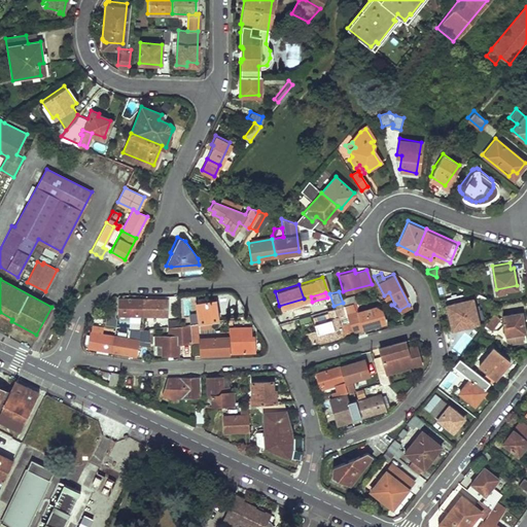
[(468,292),(458,293),(445,296),(446,303),(444,303),(450,326),(475,321),(468,292)]
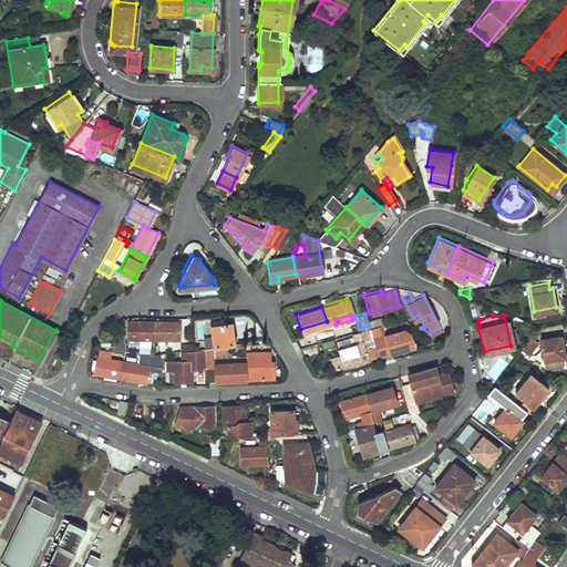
[(126,320),(126,339),(152,339),(152,321),(126,320)]
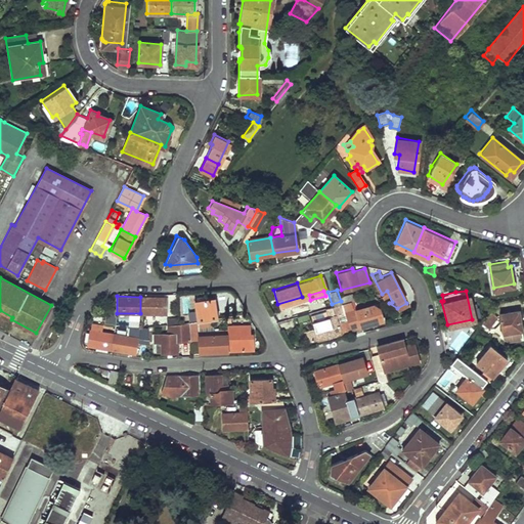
[(140,297),(140,313),(165,313),(165,297),(140,297)]
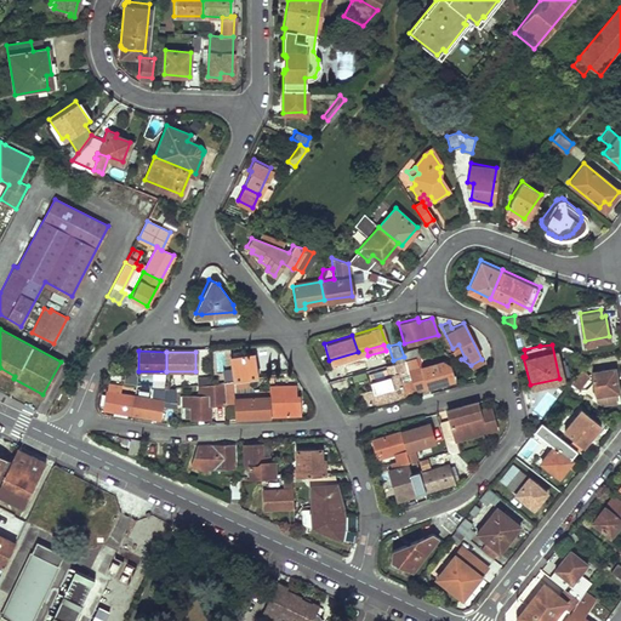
[(252,352),(229,355),(233,379),(240,379),(248,377),(256,376),(252,352)]
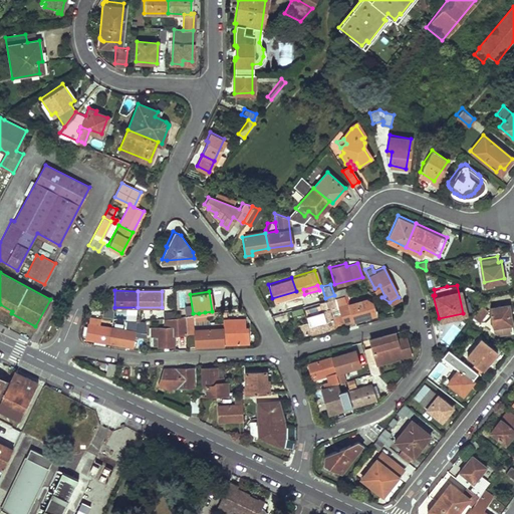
[(369,297),(349,302),(346,303),(343,293),(334,295),(342,321),(373,312),(369,297)]
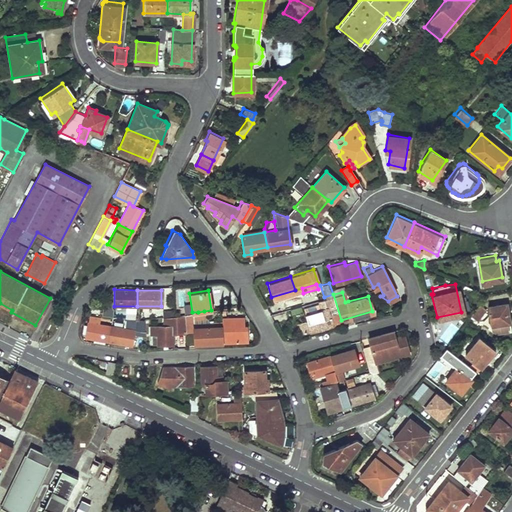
[(341,320),(333,294),(324,297),(321,298),(324,307),(305,312),(307,319),(296,322),(299,333),(341,321),(341,320)]
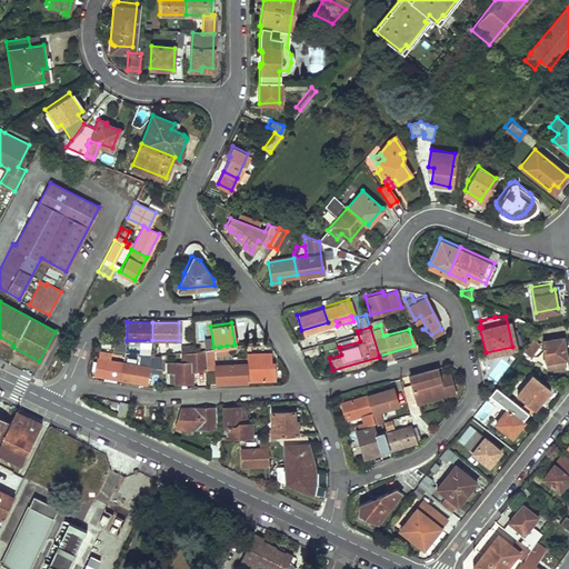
[(329,329),(316,332),(318,340),(331,337),(329,329)]
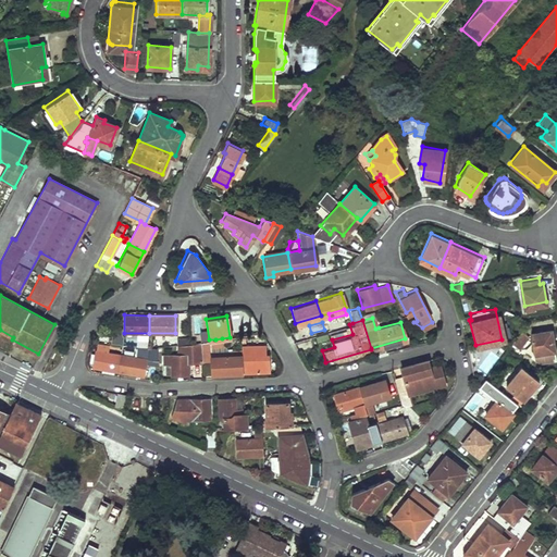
[(530,332),(534,356),(541,360),(553,357),(549,341),(552,339),(549,327),(530,332)]
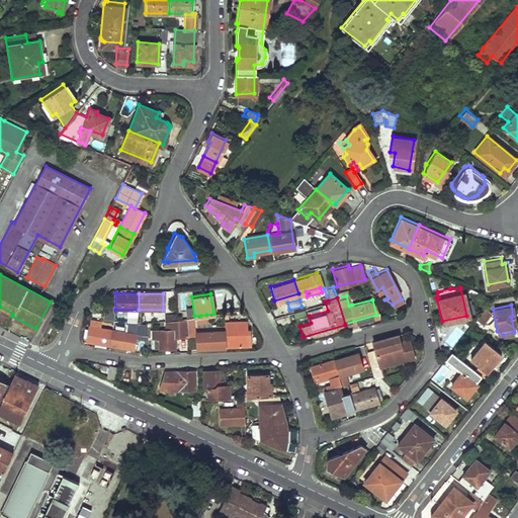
[(484,307),(475,318),(481,323),(490,312),(484,307)]
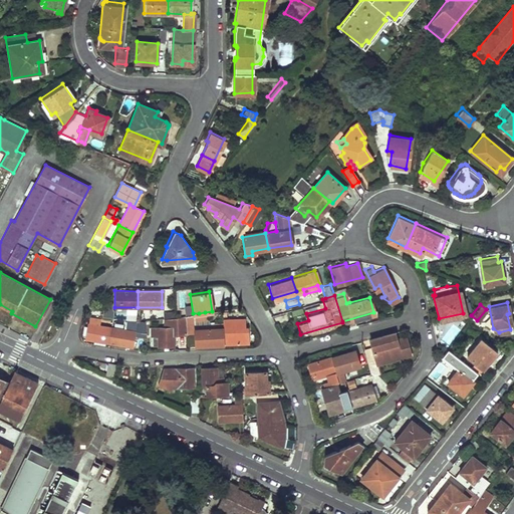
[(112,323),(114,307),(102,307),(101,322),(112,323)]
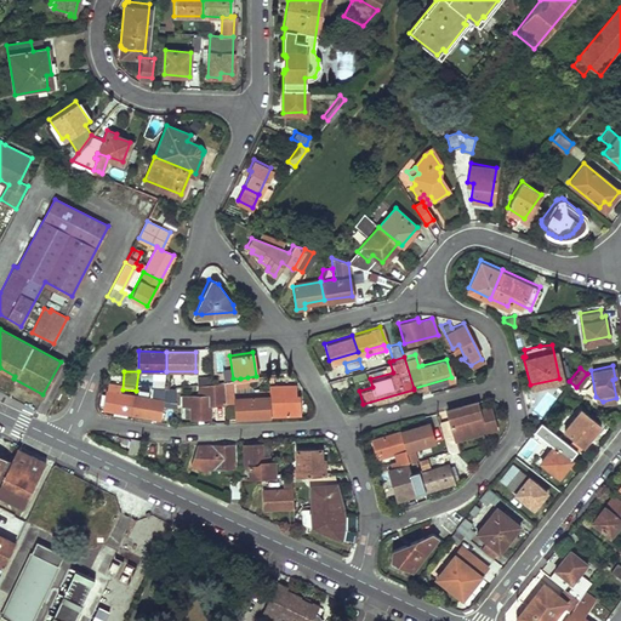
[(233,379),(224,380),(224,388),(234,387),(241,386),(240,379),(233,379)]
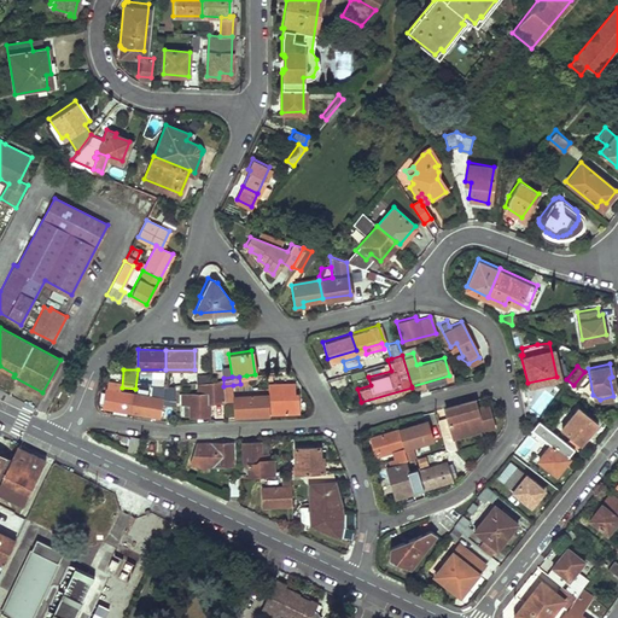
[(223,378),(208,380),(194,382),(196,394),(179,394),(180,403),(184,403),(184,417),(196,415),(200,415),(207,415),(207,402),(223,401),(223,386),(223,378)]
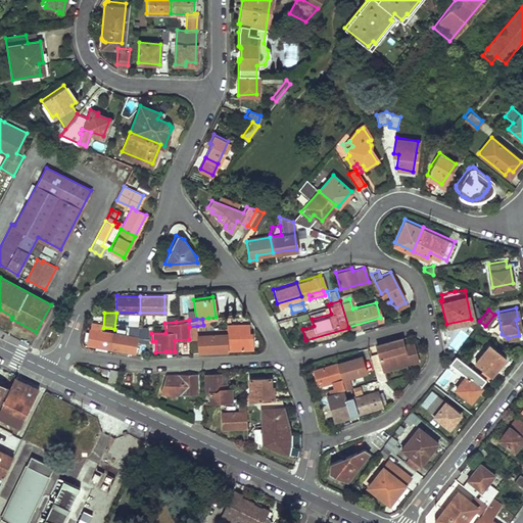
[(103,324),(91,322),(87,342),(109,347),(112,332),(102,330),(103,324)]
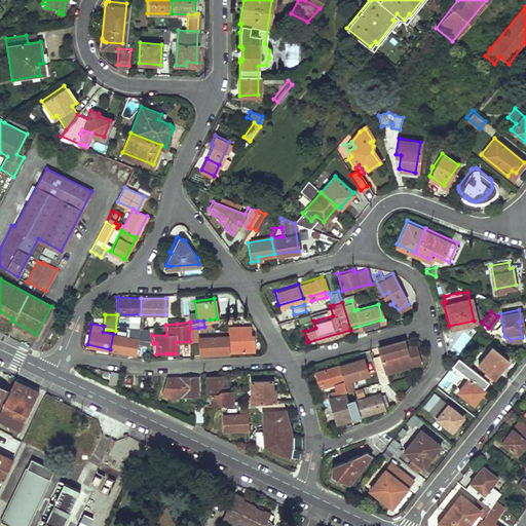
[(248,325),(227,327),(227,330),(227,334),(228,352),(253,351),(252,333),(249,333),(248,325)]
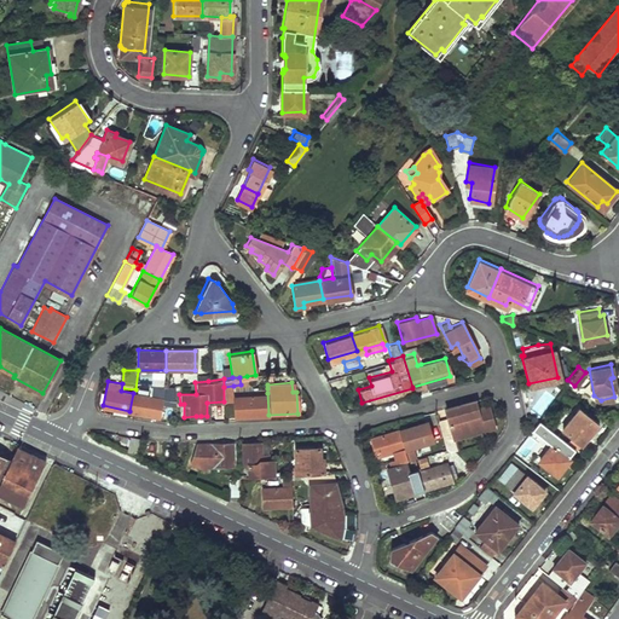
[(133,393),(129,411),(157,416),(161,404),(174,405),(173,387),(160,386),(160,388),(157,397),(151,395),(133,393)]
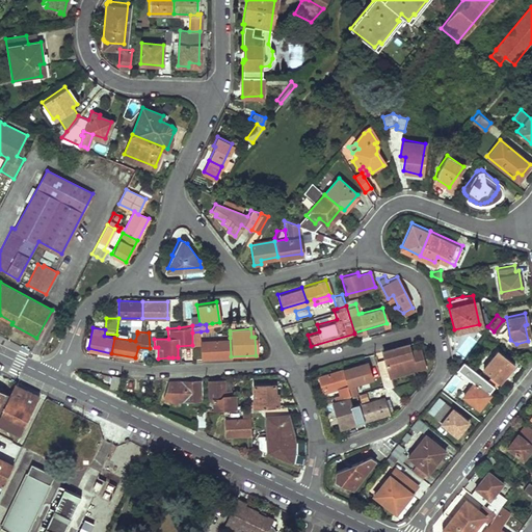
[(201,336),(201,331),(192,333),(192,345),(200,345),(200,340),(202,340),(201,336)]
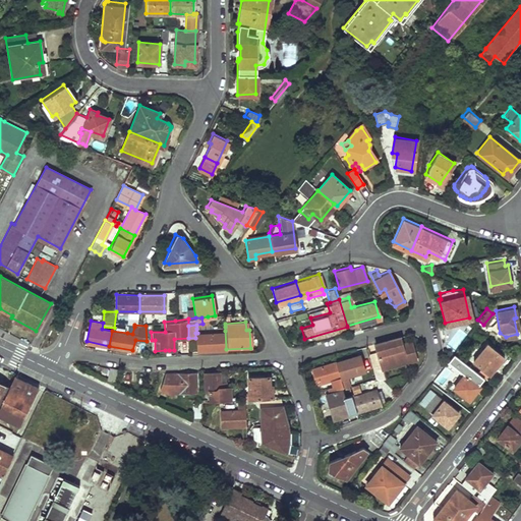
[(213,332),(213,328),(196,329),(197,333),(195,333),(195,338),(196,350),(226,349),(225,331),(213,332)]
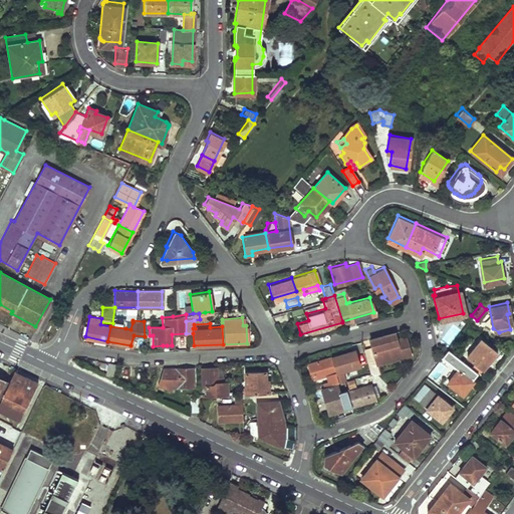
[(370,346),(362,348),(368,373),(371,373),(373,373),(377,372),(374,364),(392,359),(391,355),(408,350),(405,338),(396,341),(395,337),(394,330),(371,337),(368,338),(370,346)]
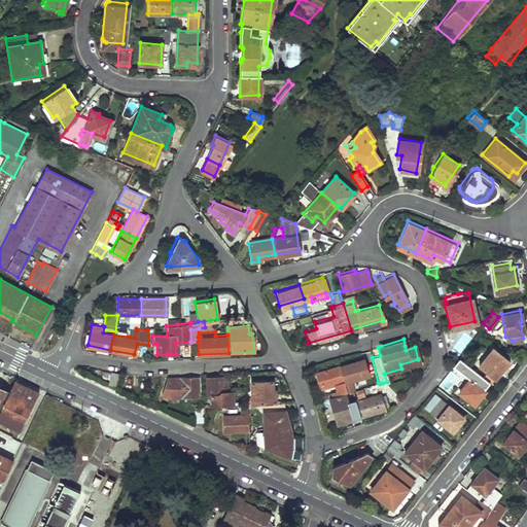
[(493,346),(479,364),(494,378),(510,359),(493,346)]
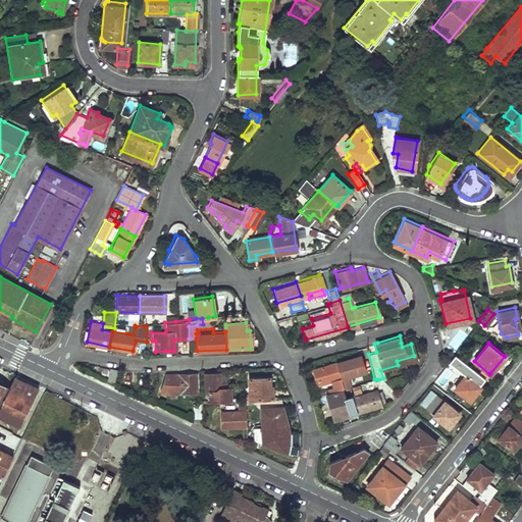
[(465,363),(453,353),(448,359),(444,365),(451,370),(455,364),(460,368),(465,363)]
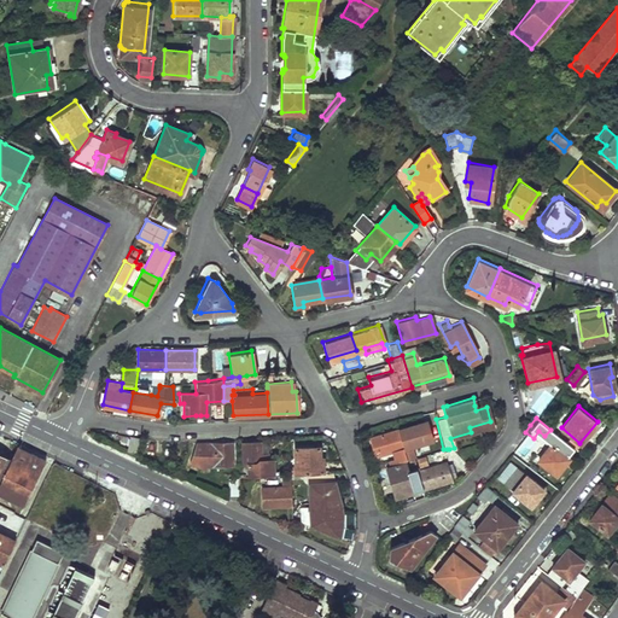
[(425,420),(396,429),(402,447),(408,445),(430,439),(425,420)]
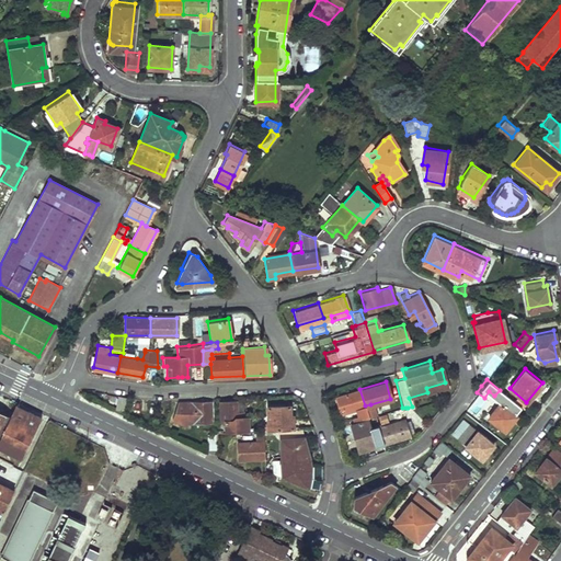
[(445,382),(426,388),(427,392),(446,387),(445,382)]
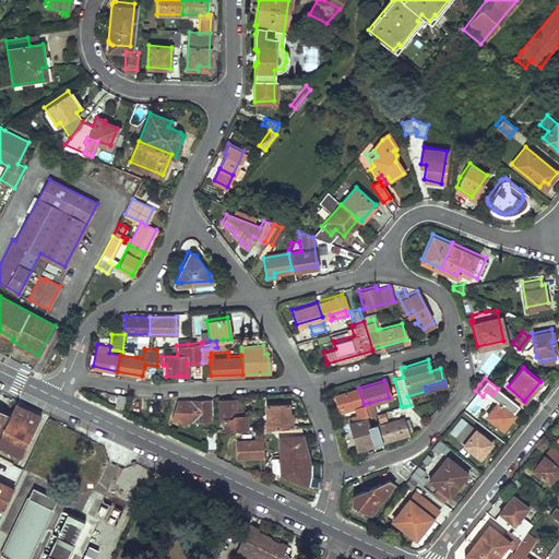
[(364,404),(358,388),(334,394),(339,411),(354,406),(355,414),(351,416),(352,420),(360,417),(365,416),(367,415),(364,404)]
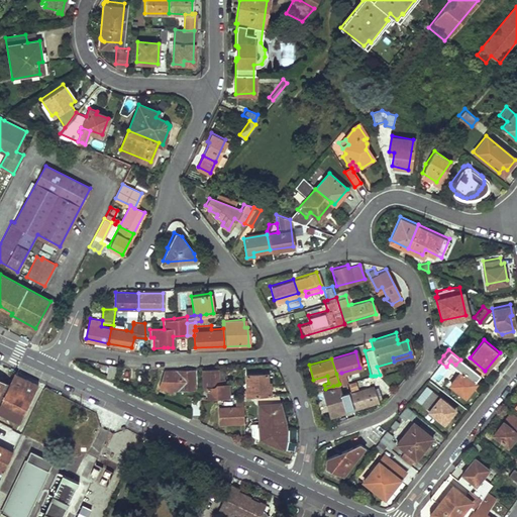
[(107,365),(105,376),(110,377),(113,366),(107,365)]
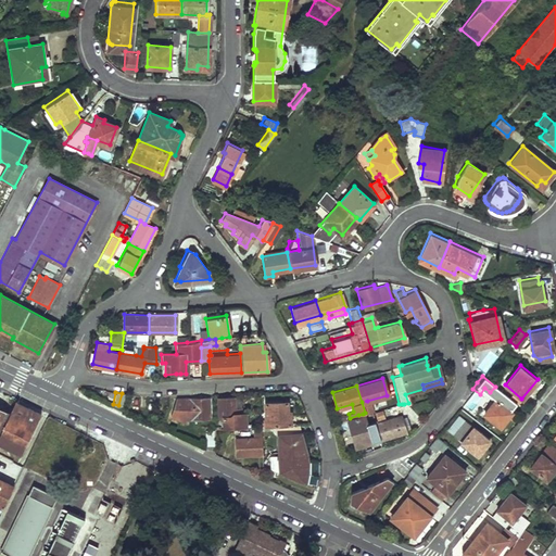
[(490,406),(483,414),(500,427),(505,419),(504,418),(510,411),(490,395),(484,402),(490,406)]
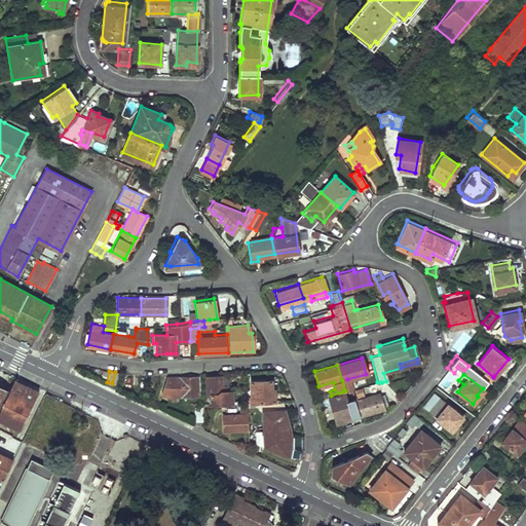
[(195,375),(164,376),(160,391),(175,399),(174,396),(196,395),(195,375)]
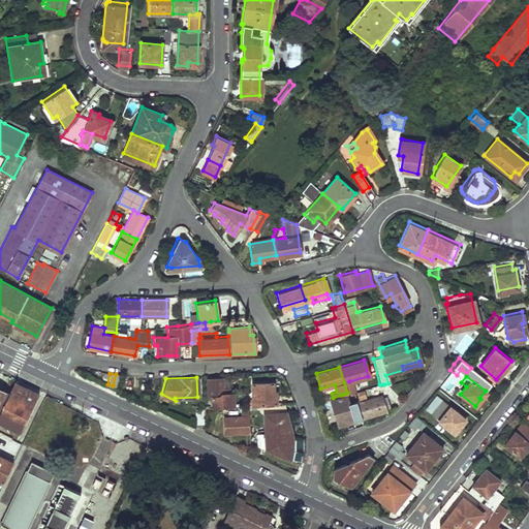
[(222,386),(222,377),(206,377),(207,396),(211,396),(211,406),(234,405),(234,392),(229,392),(229,385),(222,386)]
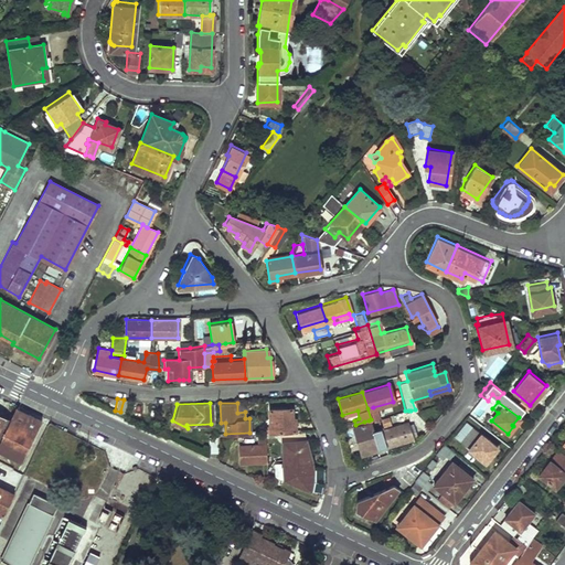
[(379,406),(381,414),(393,411),(391,403),(379,406)]
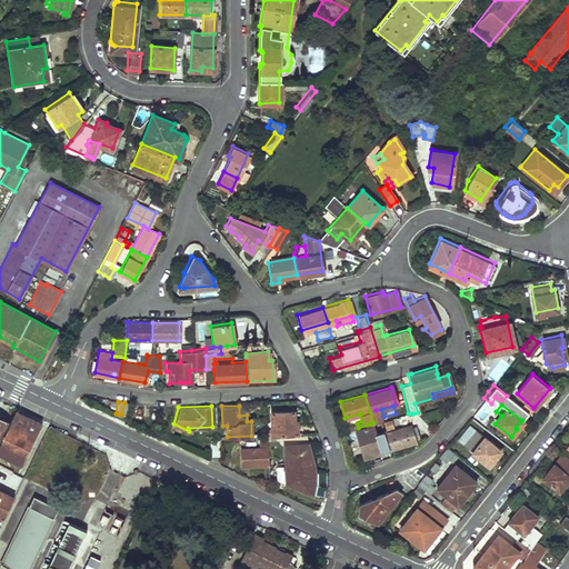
[(271,429),(265,429),(265,435),(283,433),(298,433),(297,421),(292,421),(292,409),(270,410),(271,429)]
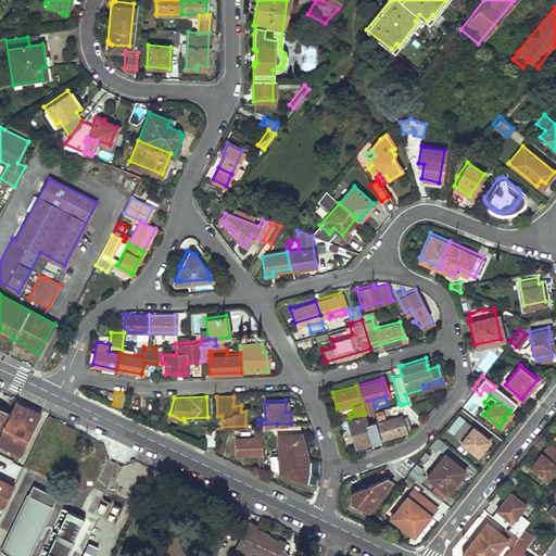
[(484,402),(478,411),(483,414),(490,406),(484,402)]
